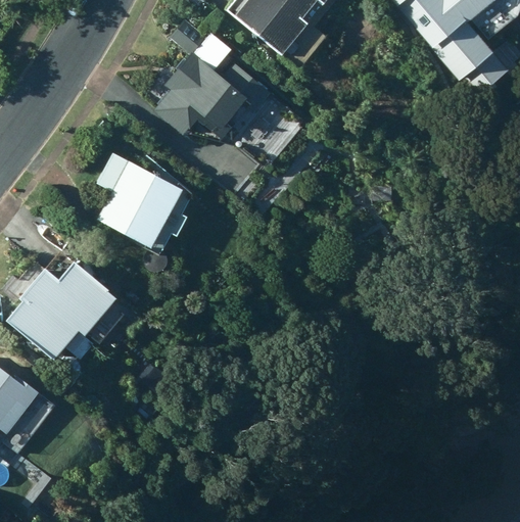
[(247,0),(234,16),(280,54),(305,24),(299,18),(315,0),(318,0),(323,3),(325,0),(247,0)]
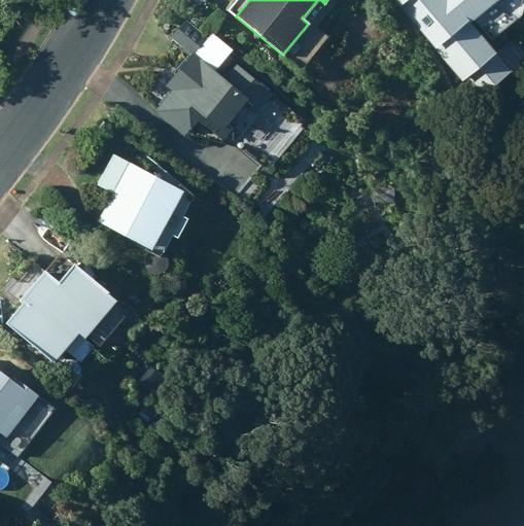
[(412,0),(476,76),(481,71),(494,86),(523,64),(523,62),(482,12),(496,0),(412,0)]
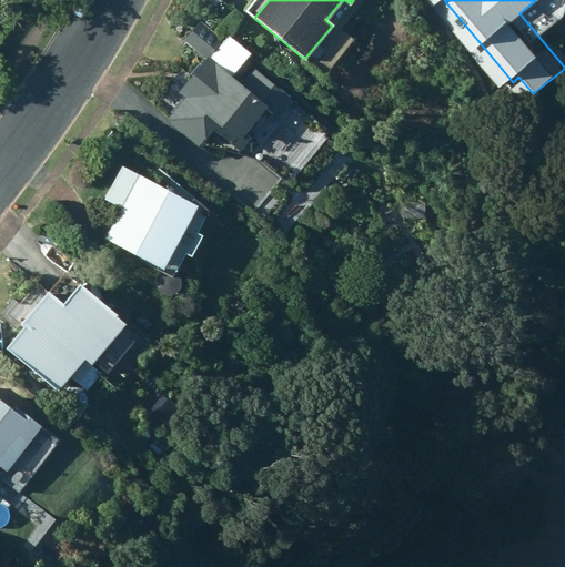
[(198,143),(205,150),(209,147),(239,154),(245,147),(248,149),(254,141),(243,132),(264,109),(278,121),(294,100),(256,69),(244,83),(210,56),(179,93),(184,98),(165,119),(197,144),(198,143)]
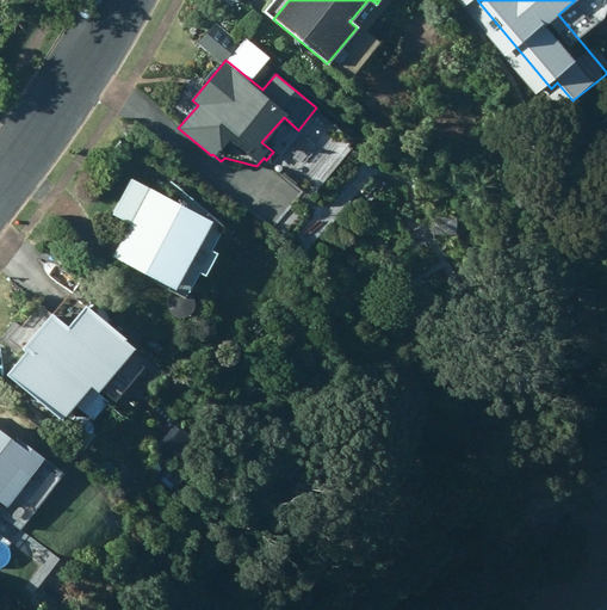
[(134,179),(113,214),(131,223),(113,258),(175,290),(211,221),(134,179)]
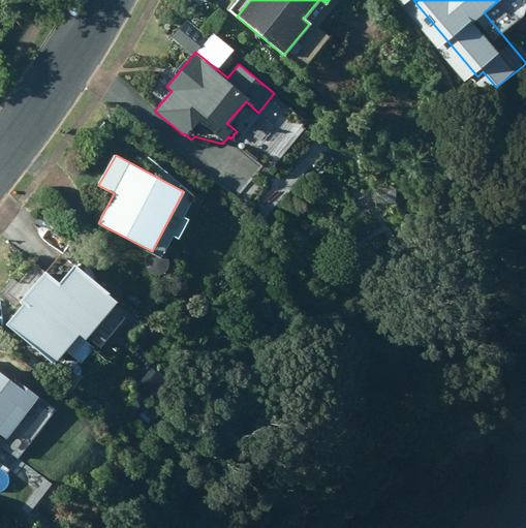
[(5,324),(51,362),(62,348),(82,365),(98,344),(96,342),(97,341),(101,340),(107,333),(106,325),(123,305),(63,255),(5,324)]
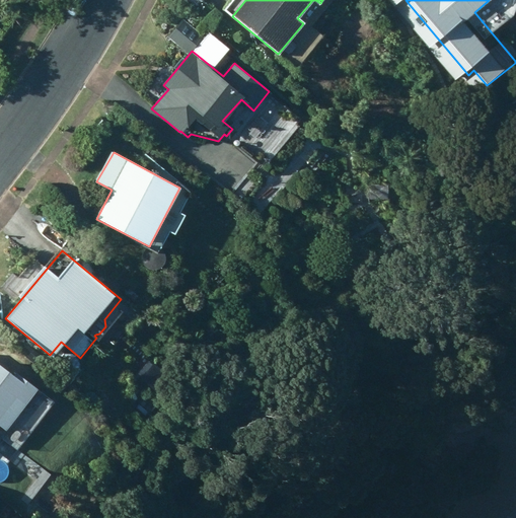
[(13,376),(0,366),(0,426),(17,423),(23,415),(22,409),(38,388),(16,372),(13,376)]
